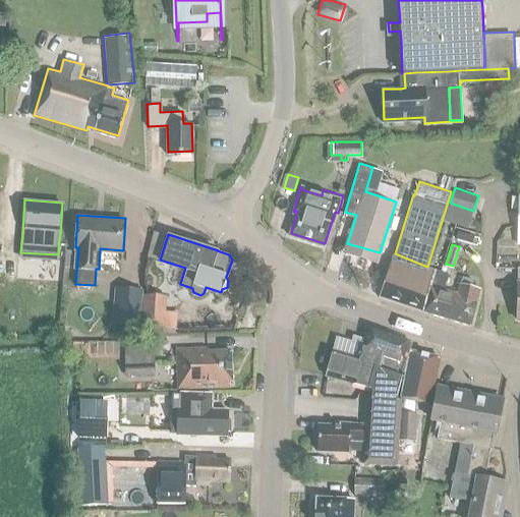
[(393,253),(380,295),(423,309),(437,269),(427,267),(395,253),(393,253)]
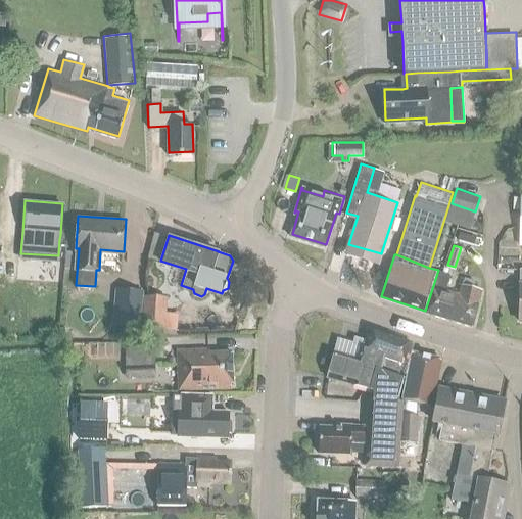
[(446,288),(451,274),(438,271),(426,312),(448,319),(457,291),(446,288)]
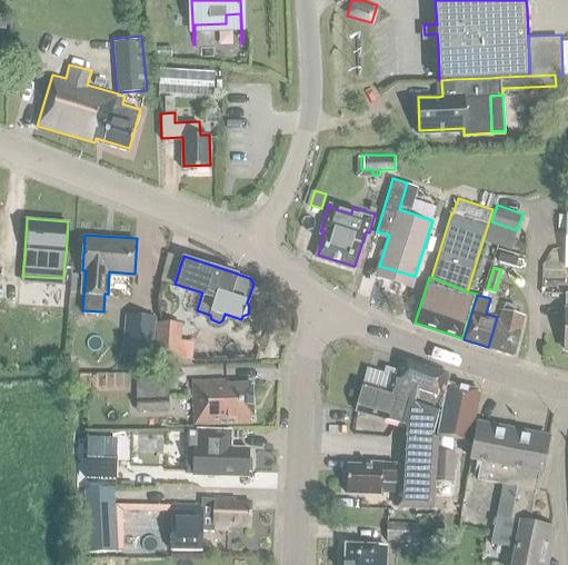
[(504,308),(502,307),(500,318),(497,317),(488,347),(514,355),(524,314),(516,311),(518,306),(506,301),(504,308)]
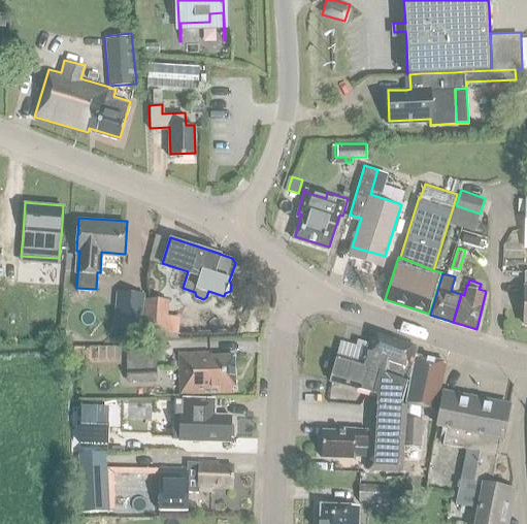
[(36,292),(50,293),(51,285),(37,284),(36,292)]
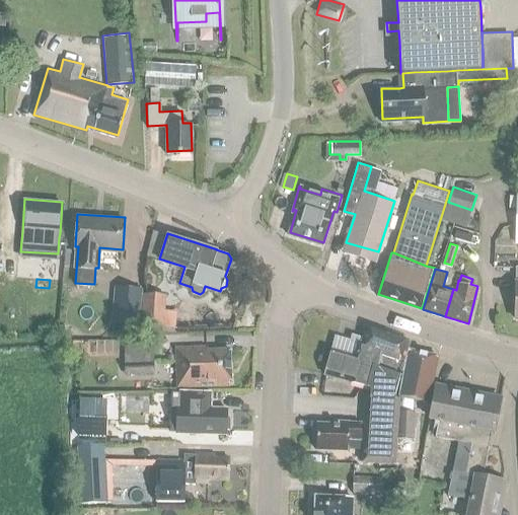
[(140,323),(143,287),(117,285),(114,321),(140,323)]
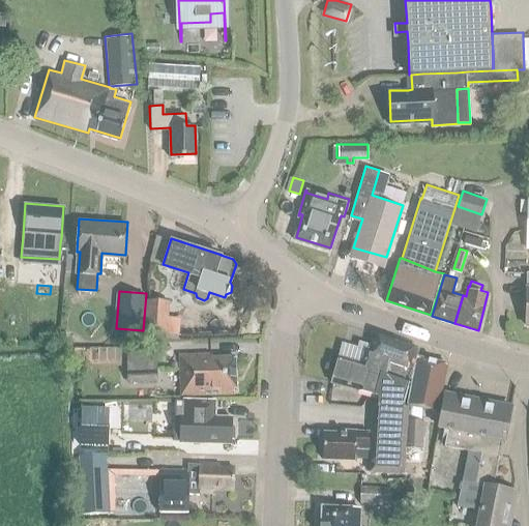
[(167,331),(169,298),(148,297),(146,330),(167,331)]
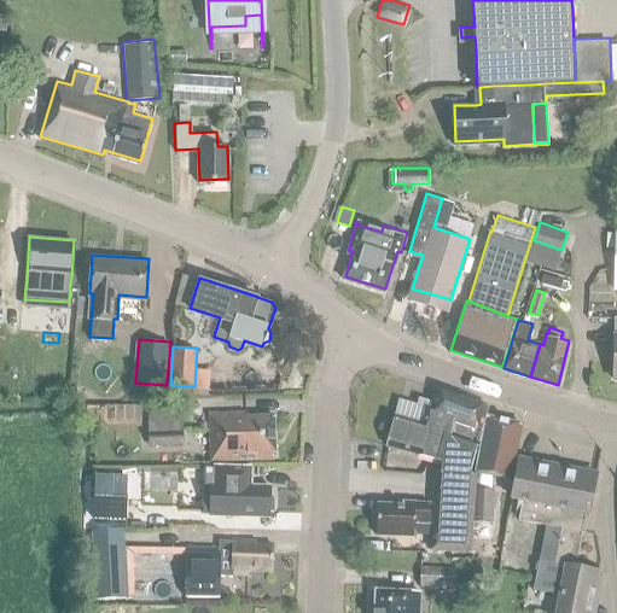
[(472,520),(473,486),(475,473),(467,472),(488,404),(434,387),(429,406),(425,406),(420,420),(396,414),(388,443),(441,460),(440,472),(435,472),(431,548),(470,549),(472,520)]
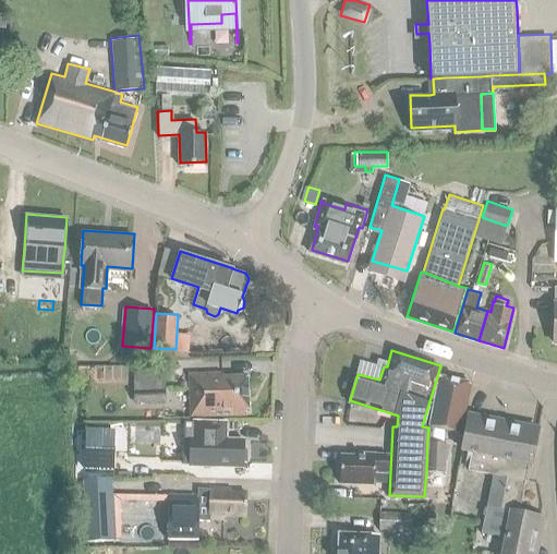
[(190,371),(191,413),(245,412),(244,409),(247,409),(246,373),(221,374),(220,371),(190,371)]
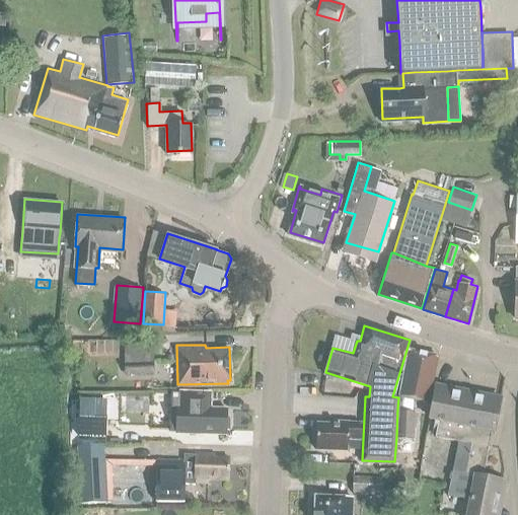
[(398,393),(428,398),(437,354),(408,348),(398,393)]
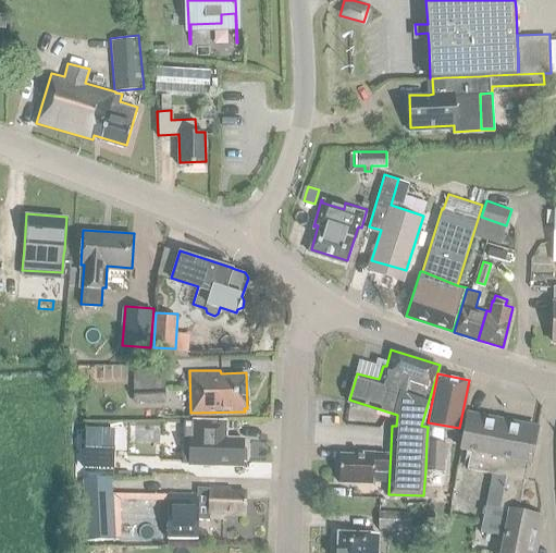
[(164,386),(149,388),(150,398),(165,397),(164,386)]
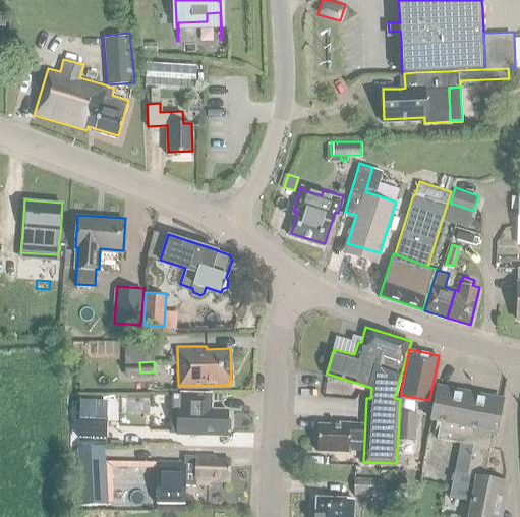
[(438,385),(432,417),(441,418),(438,436),(460,441),(449,496),(471,501),(468,516),(500,516),(507,482),(483,477),(493,431),(496,431),(502,398),(438,385)]
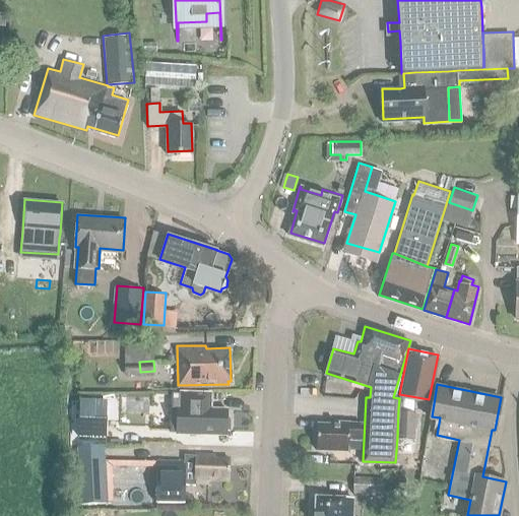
[(171,390),(170,429),(196,430),(196,432),(226,433),(226,428),(229,428),(230,417),(226,417),(228,408),(210,407),(210,392),(191,391),(171,390)]
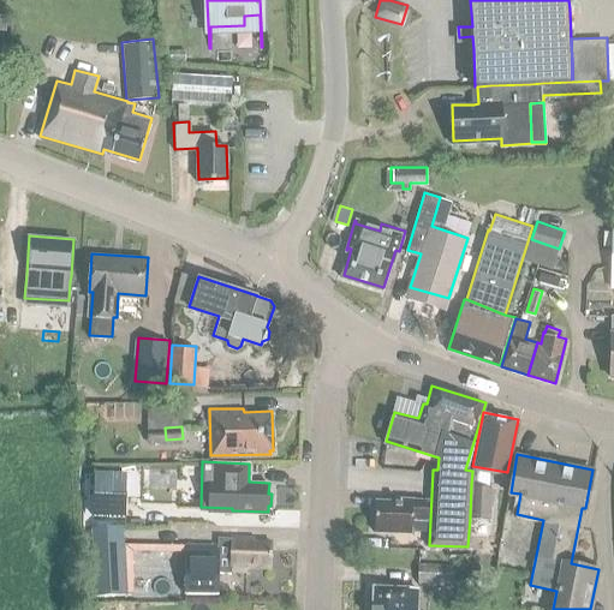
[(471,484),(470,518),(488,519),(490,485),(471,484)]
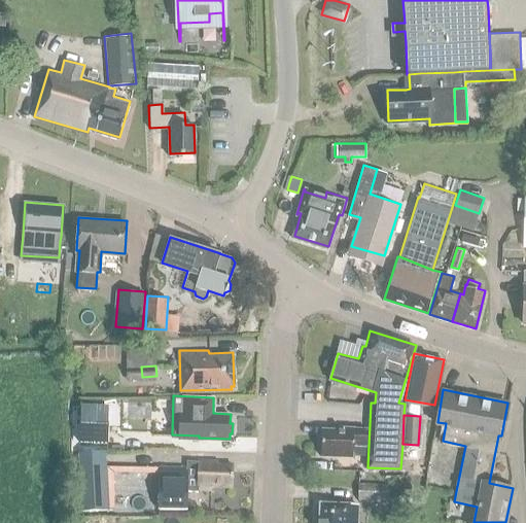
[(322,426),(321,454),(352,454),(352,453),(360,453),(361,443),(365,444),(366,425),(343,425),(343,427),(322,426)]
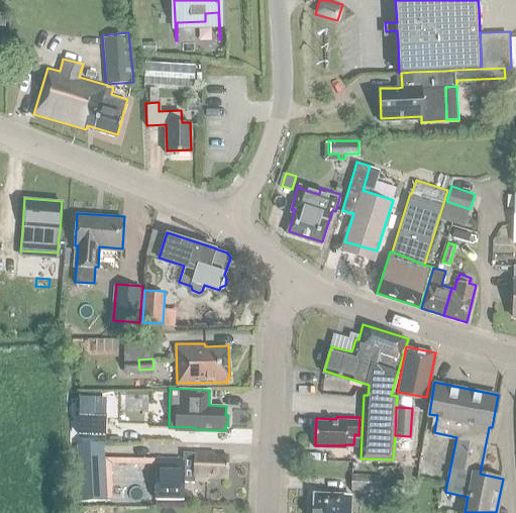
[(76,442),(80,500),(107,498),(104,440),(76,442)]
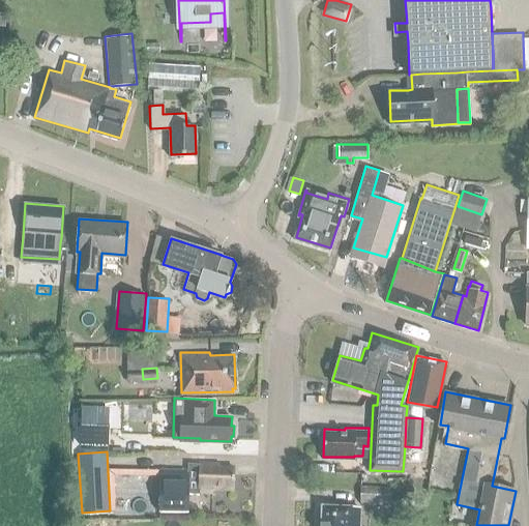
[(160,468),(159,509),(187,509),(188,492),(200,493),(200,488),(211,489),(211,486),(232,486),(233,466),(218,466),(218,462),(199,462),(187,462),(187,469),(160,468)]
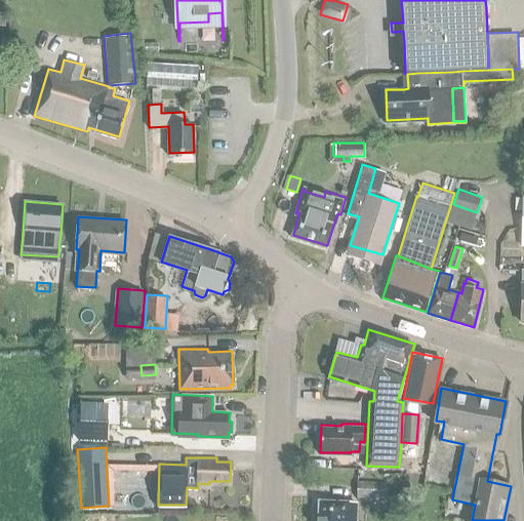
[(358,480),(357,494),(387,495),(387,481),(358,480)]
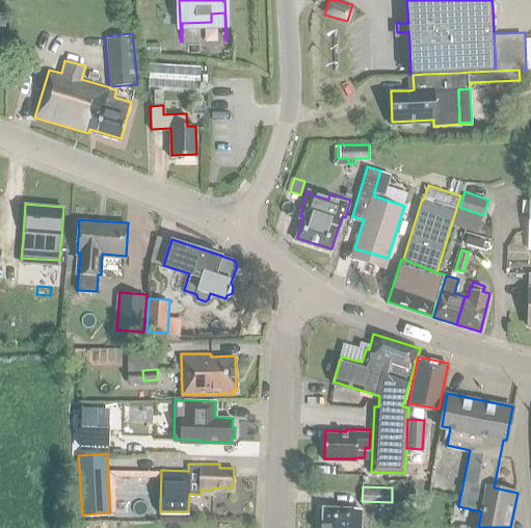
[(359,527),(360,507),(322,506),(321,527),(359,527)]
